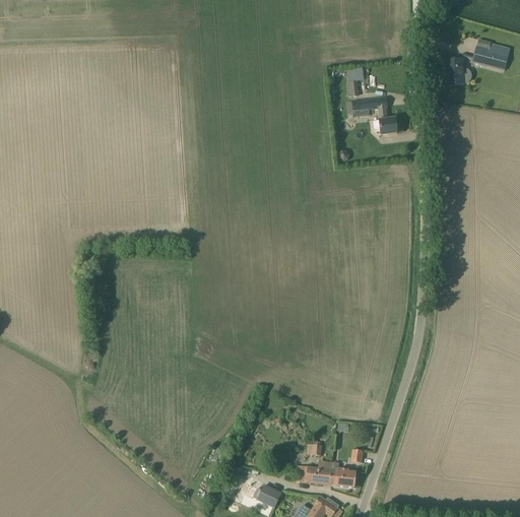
[(510,46),(489,41),(478,38),(476,45),(475,45),(471,60),(504,68),(510,46)]
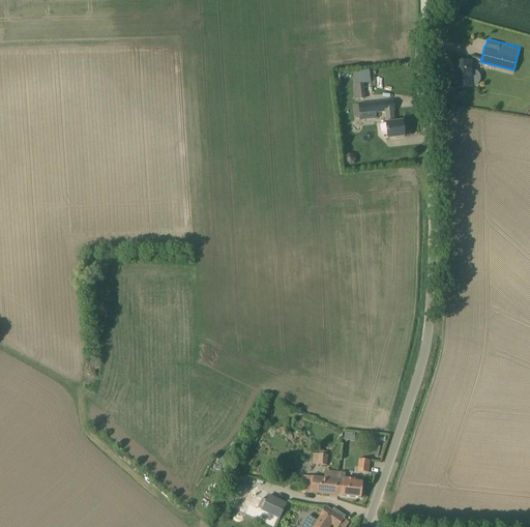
[(475,68),(472,68),(471,58),(453,59),(455,85),(473,84),(473,83),(476,82),(478,80),(479,77),(479,74),(477,70),(475,68)]
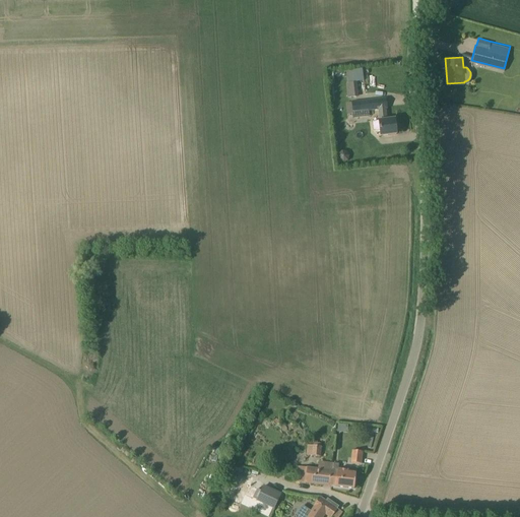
[(358,94),(356,79),(345,80),(345,95),(358,94)]
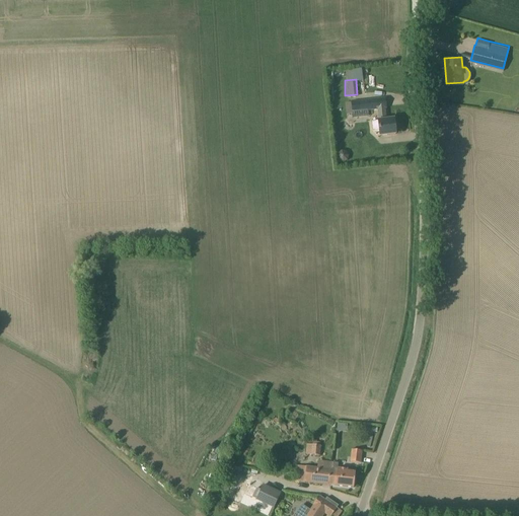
[(385,95),(367,97),(345,100),(347,112),(352,111),(353,116),(368,114),(368,107),(378,106),(379,118),(378,118),(378,119),(371,120),(372,128),(379,128),(380,133),(396,131),(394,115),(386,116),(385,105),(386,105),(385,95)]
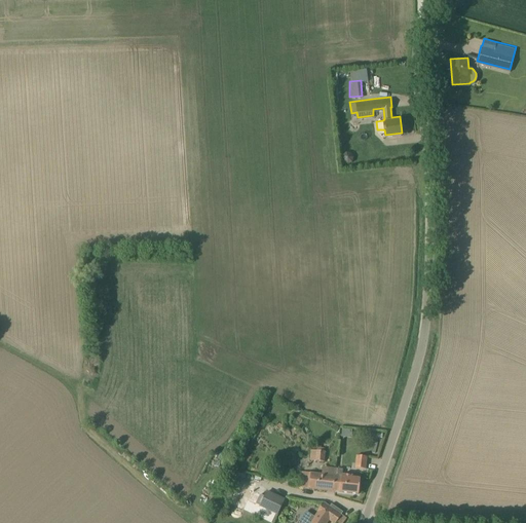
[(325,451),(311,449),(310,457),(325,459),(325,451)]
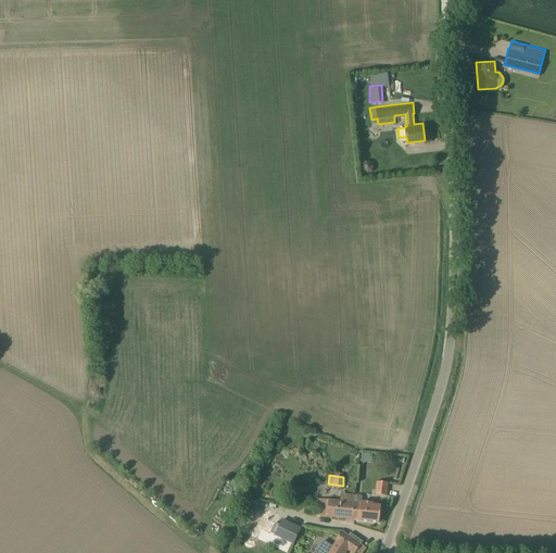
[(377,479),(376,492),(387,493),(388,480),(377,479)]
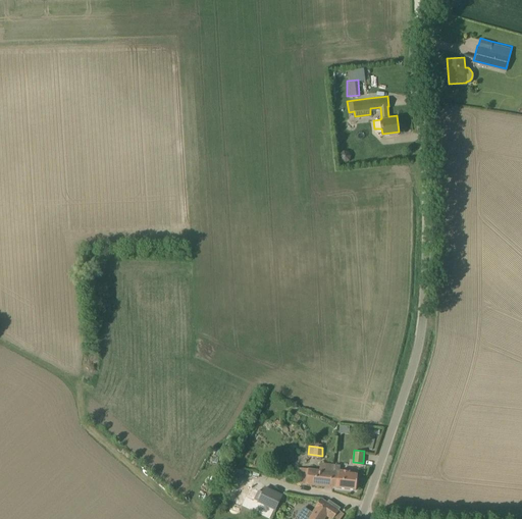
[(299,481),(330,485),(332,462),(320,461),(319,469),(301,466),(299,481)]
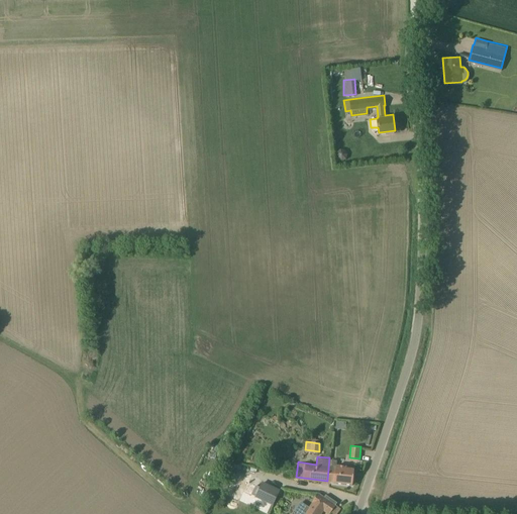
[(329,457),(327,481),(352,483),(353,469),(346,468),(346,466),(336,465),(337,458),(329,457)]
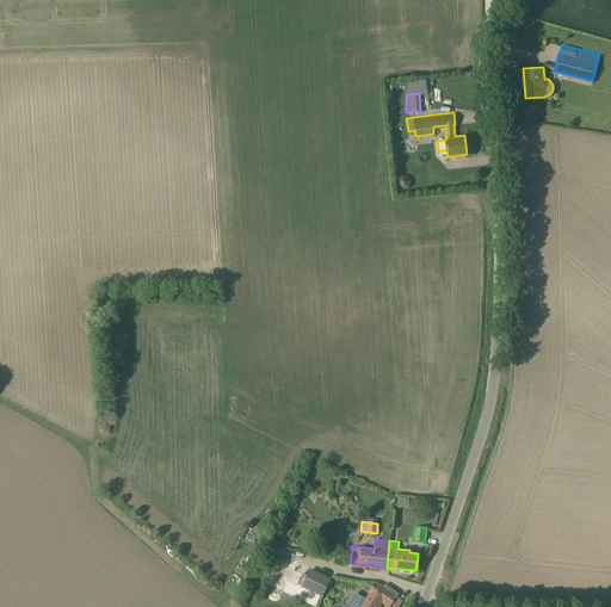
[(302,584),(312,589),(322,594),(331,577),(309,568),(308,573),(294,565),(287,582),(300,589),(302,584)]
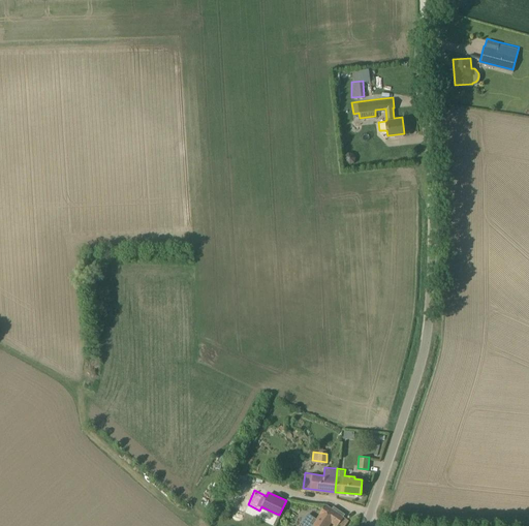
[(327,503),(316,518),(307,512),(299,524),(300,525),(327,525),(331,521),(339,525),(342,525),(348,519),(343,515),(344,513),(334,505),(332,507),(327,503)]
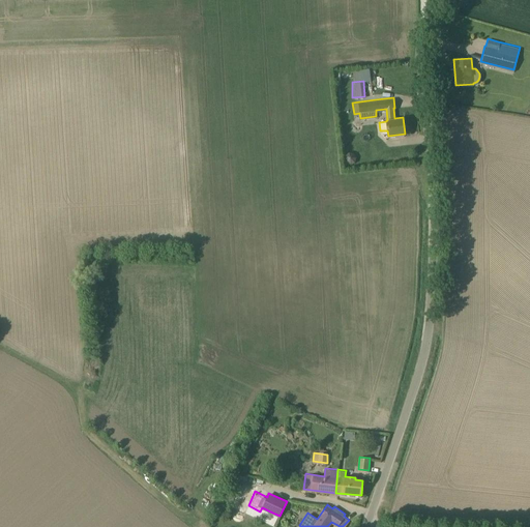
All buildings are outlined.
